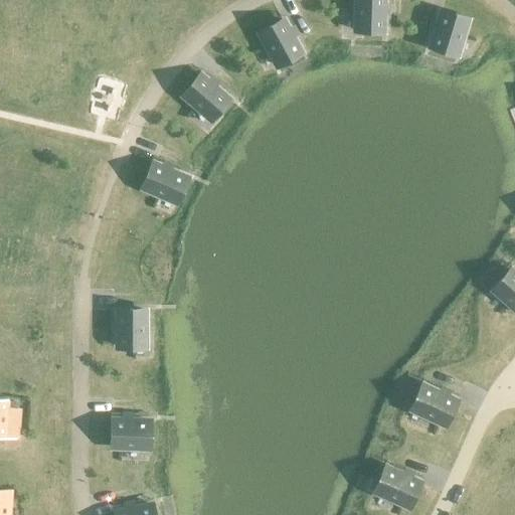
[(379,0),(352,0),(352,30),(379,30),(379,0)]
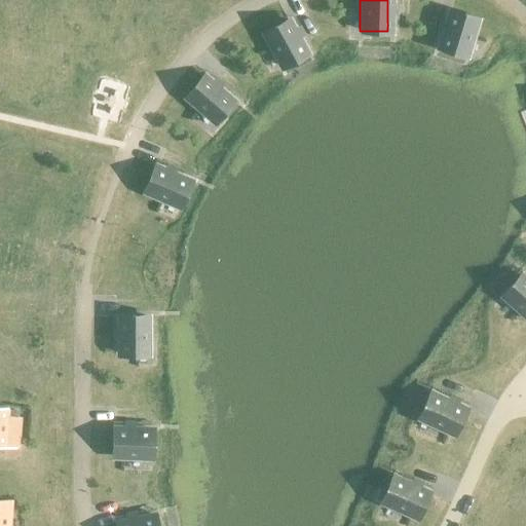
[(448,11),(437,47),(463,55),(475,19),(448,11)]
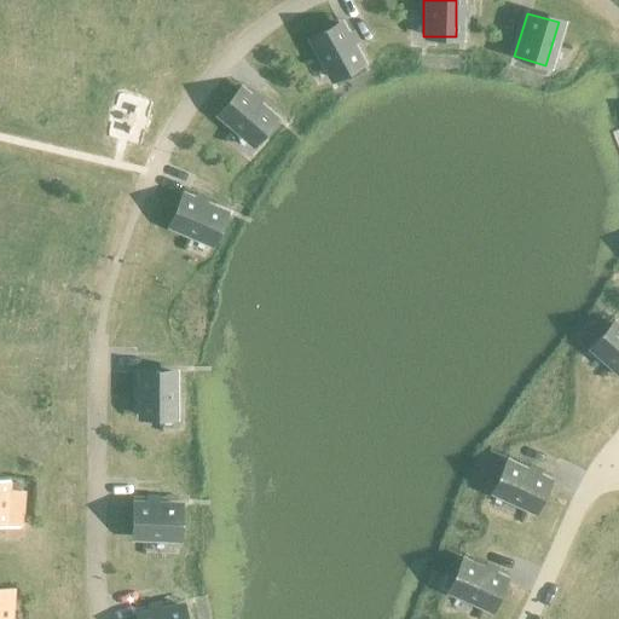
[(337,24),(308,40),(330,80),(359,64),(337,24)]
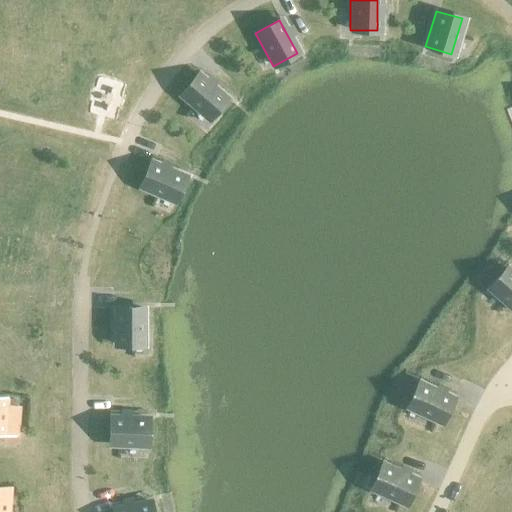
[(197,75),(179,95),(207,120),(225,99),(197,75)]
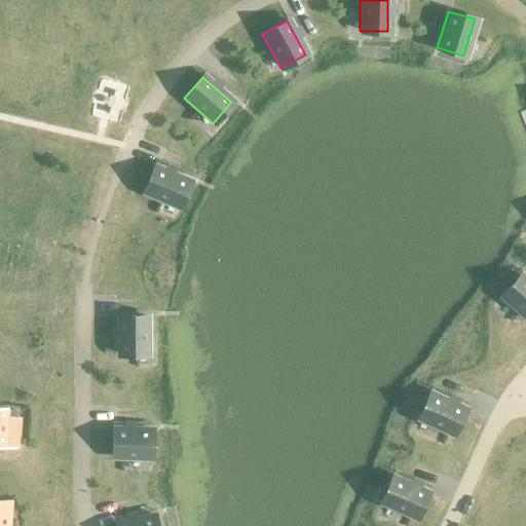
[(154,167),(143,192),(178,208),(188,182),(154,167)]
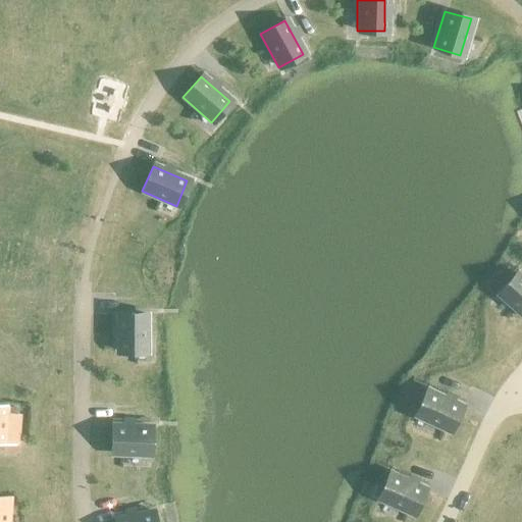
[(521,278),(516,273),(499,295),(521,315),(521,278)]
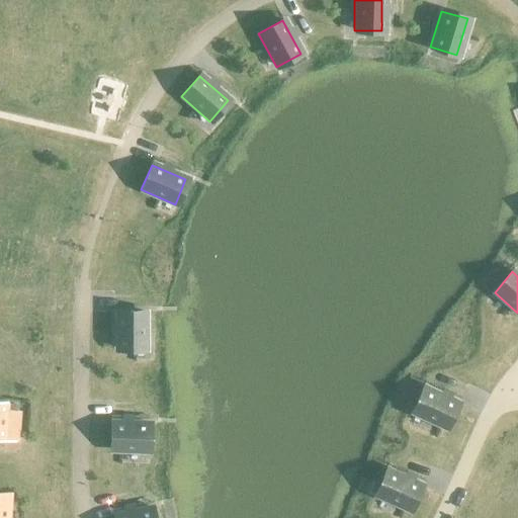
[(144,314),(116,315),(117,351),(145,350),(144,314)]
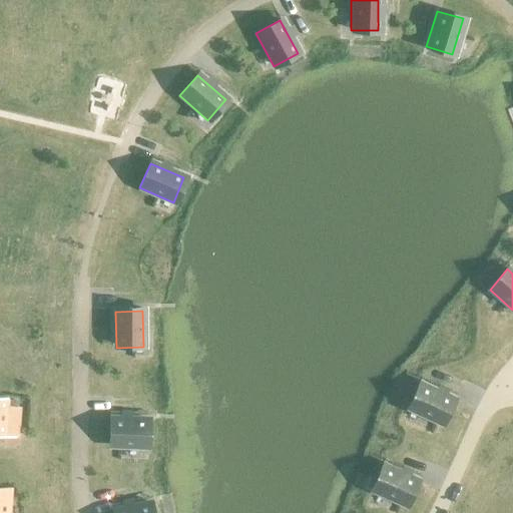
[(420,384),(408,409),(442,424),(453,399),(420,384)]
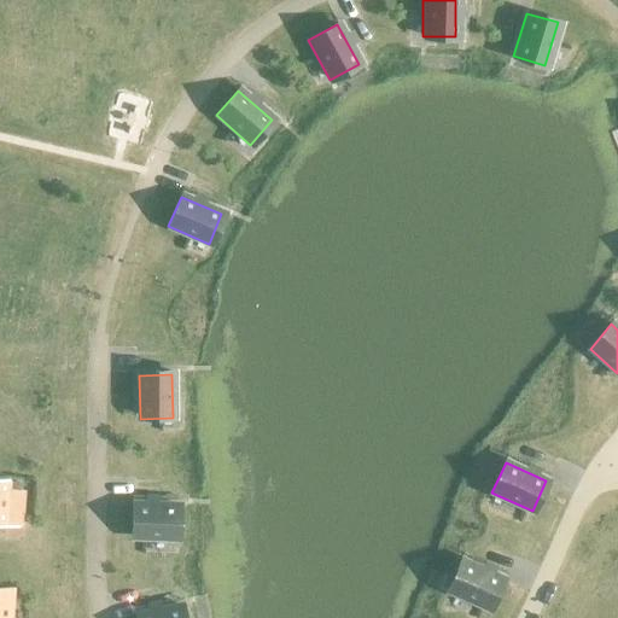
[(6,516),(9,479),(0,478),(0,525),(18,528),(19,517),(6,516)]
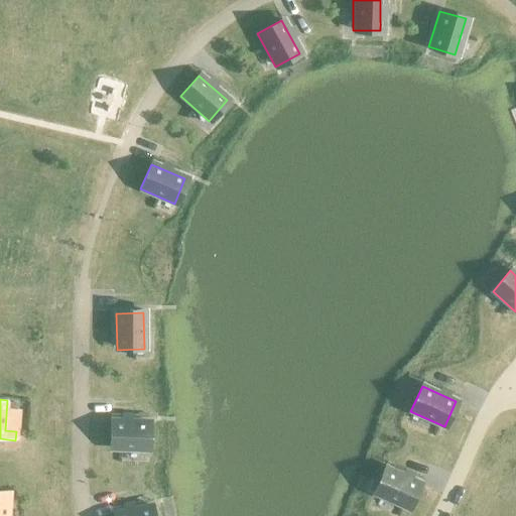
[(148,422),(111,422),(111,449),(147,449),(148,422)]
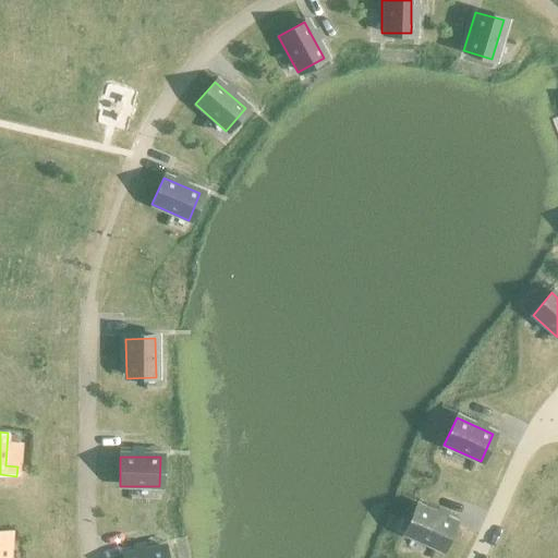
[(416,506),(404,533),(441,549),(453,522),(416,507),(416,506)]
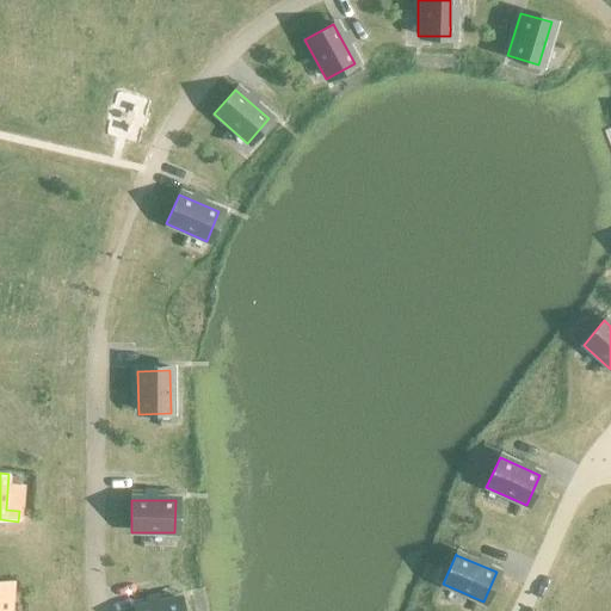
[(179,610),(178,600),(135,609),(135,610),(179,610)]
